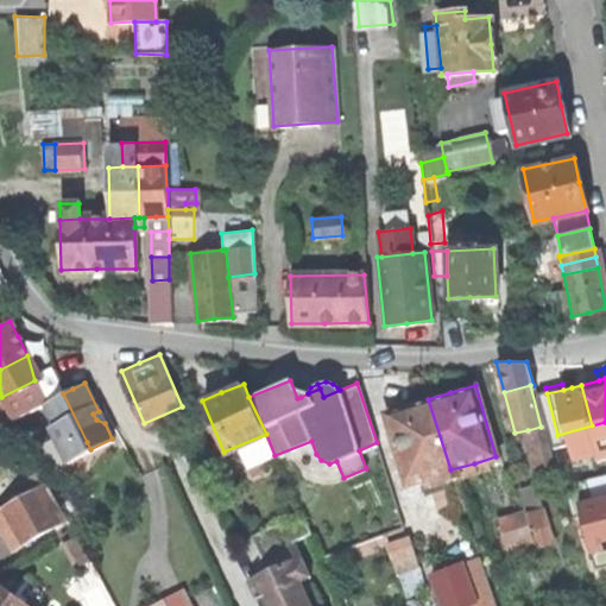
[(63,454),(87,442),(63,393),(44,403),(55,424),(49,427),(63,454)]
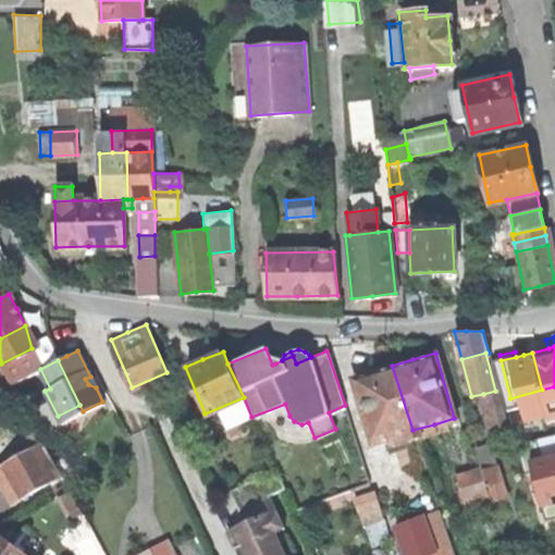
[(392,435),(412,430),(392,366),(370,372),(352,378),(371,441),(392,435)]
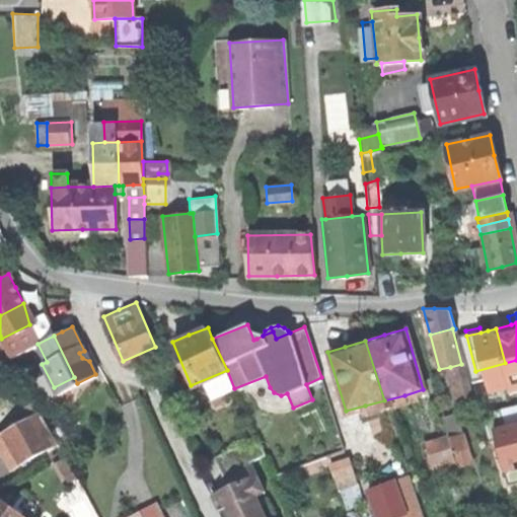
[(450,367),(453,381),(464,378),(461,364),(450,367)]
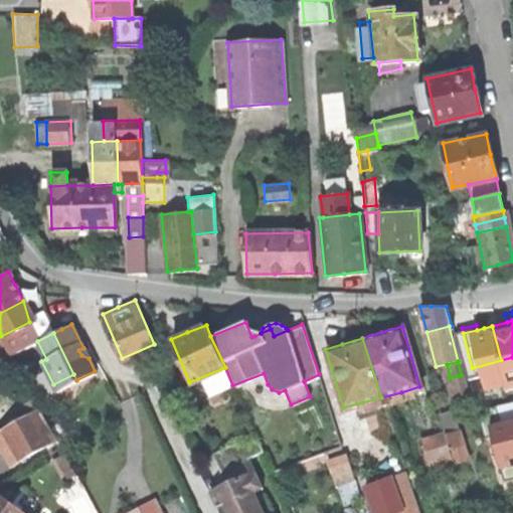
[(53,384),(56,390),(76,380),(73,374),(53,384)]
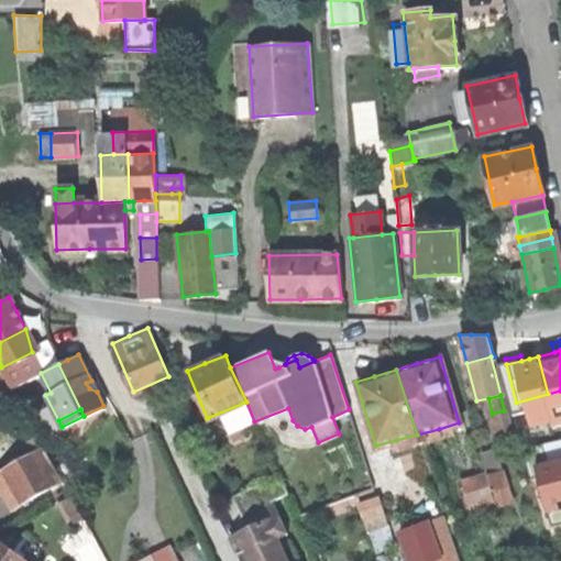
[(497,433),(509,431),(504,410),(492,414),(497,433)]
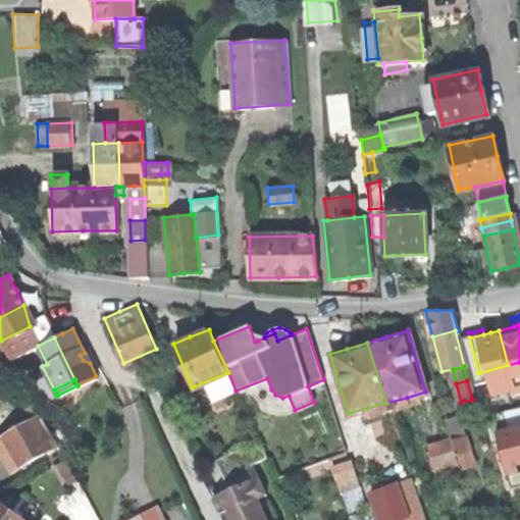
[(24,409),(35,404),(30,396),(19,401),(24,409)]
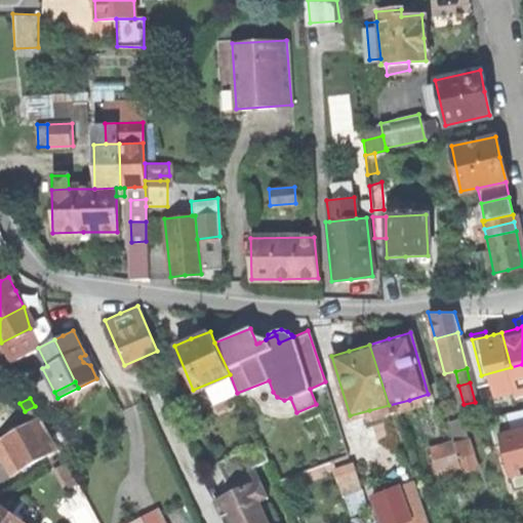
[(411,406),(409,400),(389,405),(391,412),(411,406)]
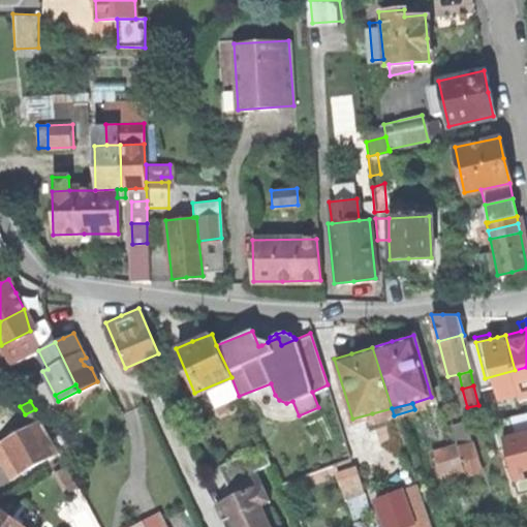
[(372,413),(374,421),(394,415),(392,408),(372,413)]
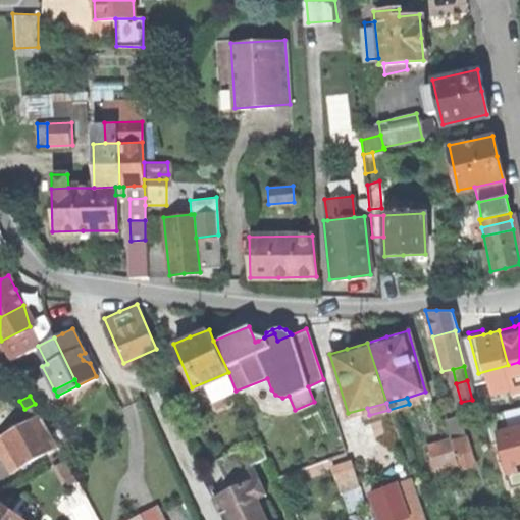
[(35,404),(24,409),(18,412),(26,424),(41,416),(35,404)]
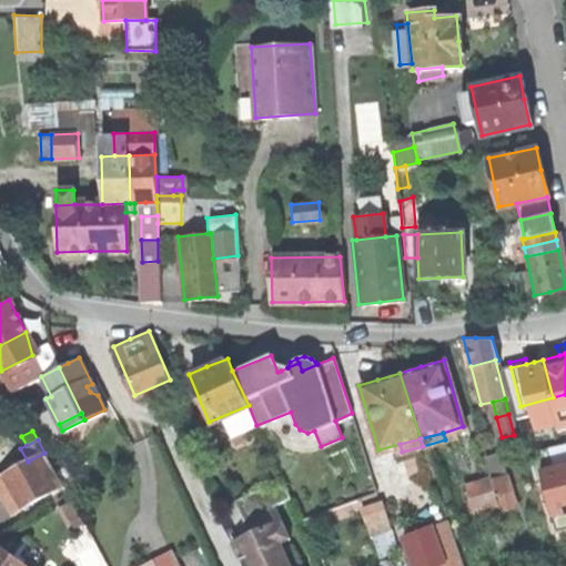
[(483,456),(487,468),(504,464),(501,451),(483,456)]
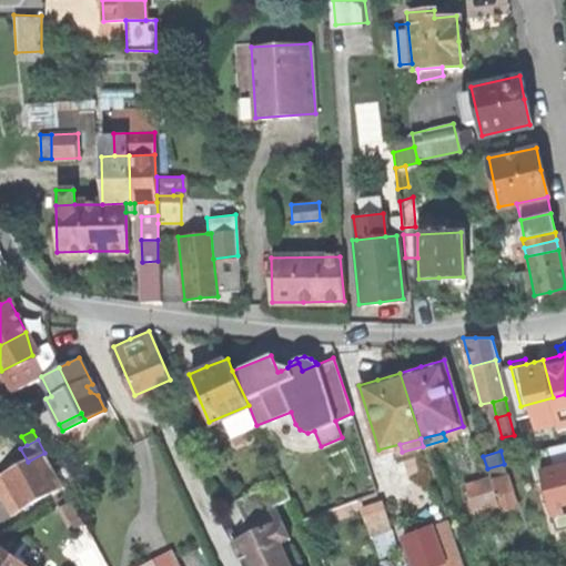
[(1,476),(0,476),(0,486),(13,511),(61,484),(44,453),(28,462),(1,476)]
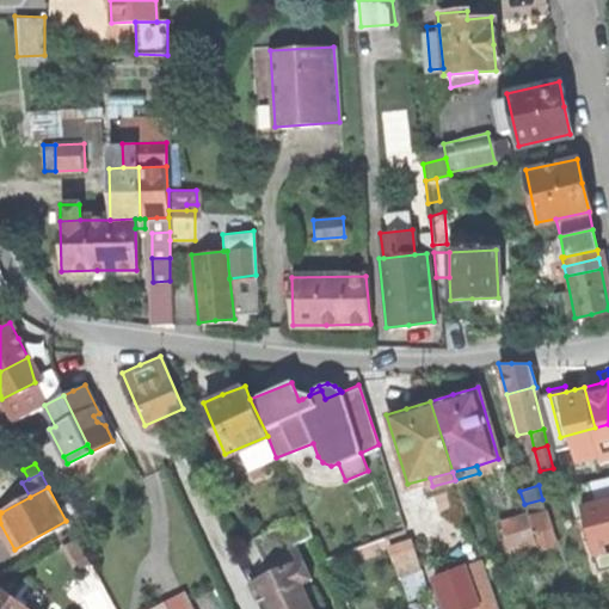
[(545,509),(542,499),(524,504),(527,514),(545,509)]
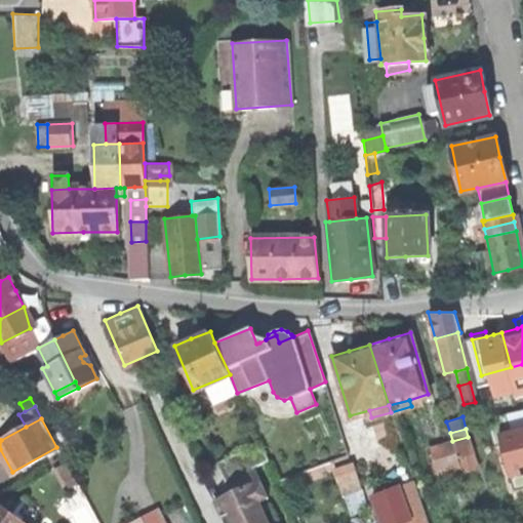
[(457,456),(473,451),(468,437),(452,441),(457,456)]
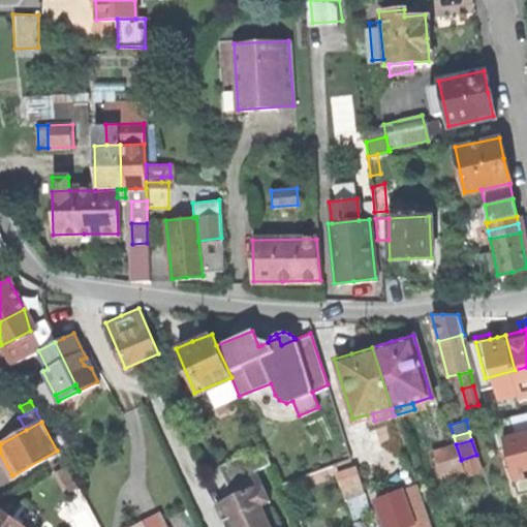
[(218,464),(224,479),(253,467),(269,460),(261,444),(218,464)]
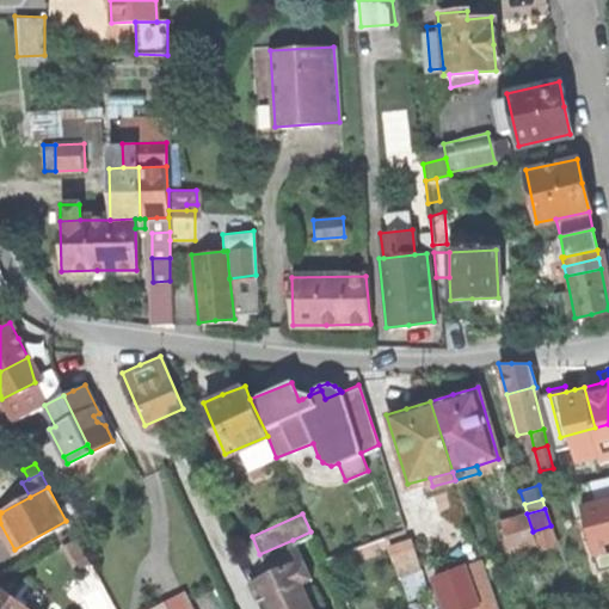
[(533,531),(527,514),(502,521),(510,549),(535,542),(533,531)]
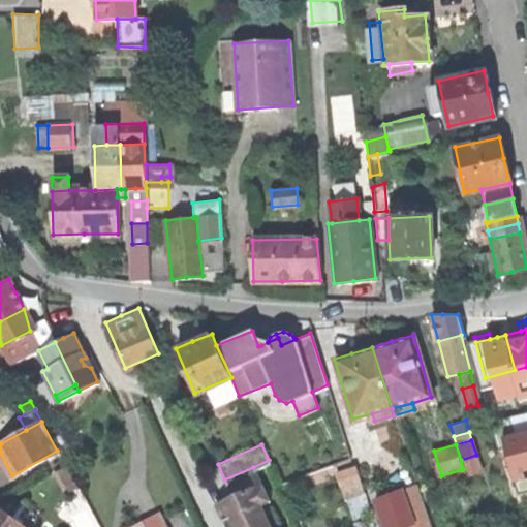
[(56,472),(67,492),(78,486),(66,466),(56,472)]
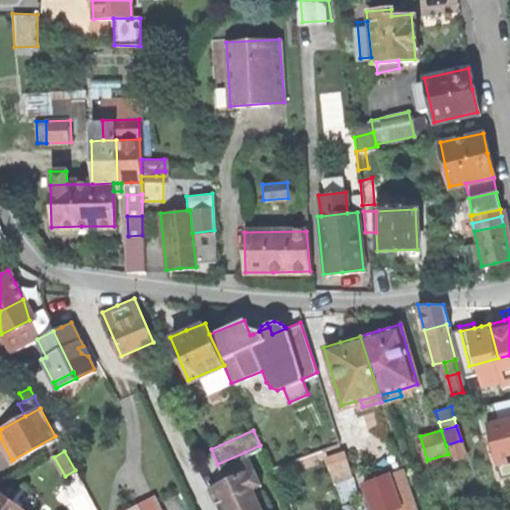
[(245,452),(217,464),(225,480),(237,509),(261,509),(251,486),(259,483),(245,452)]
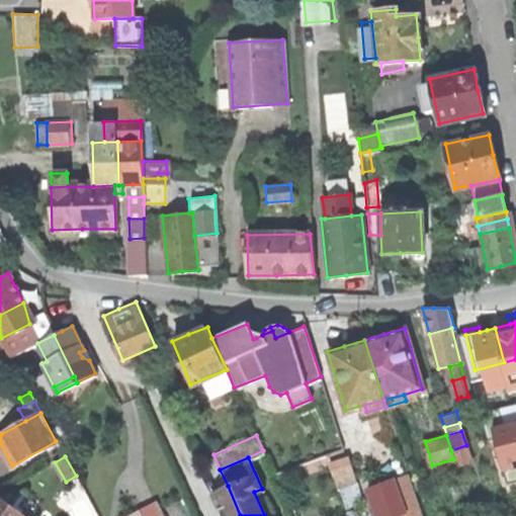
[(342,483),(351,480),(345,457),(326,462),(333,485),(342,483)]
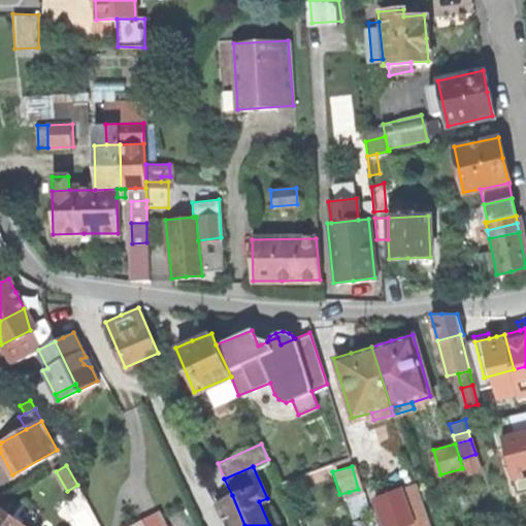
[(429,525),(416,483),(394,490),(404,523),(405,525),(429,525)]
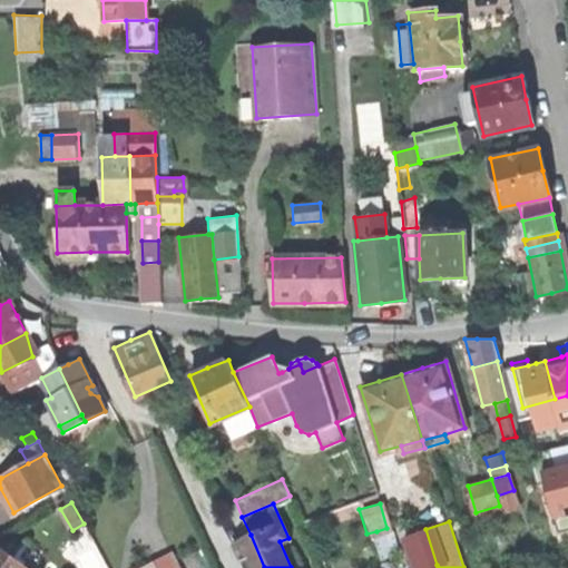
[(394,550),(387,528),(376,531),(383,554),(394,550)]
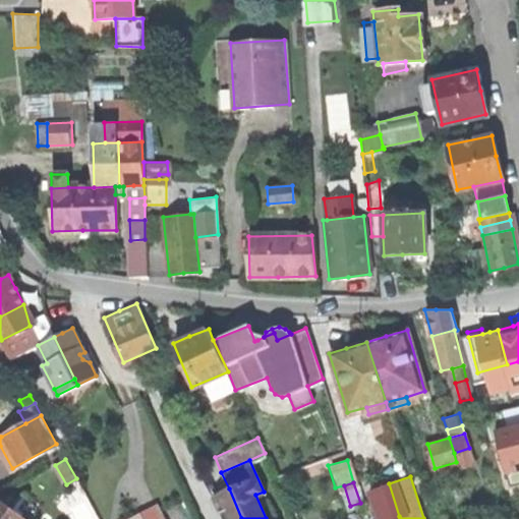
[(388,518),(399,516),(389,483),(371,488),(381,518),(388,518)]
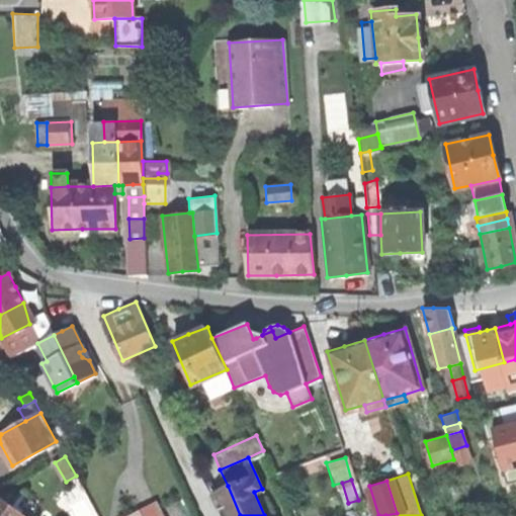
[(240,515),(228,486),(218,490),(229,515),(240,515)]
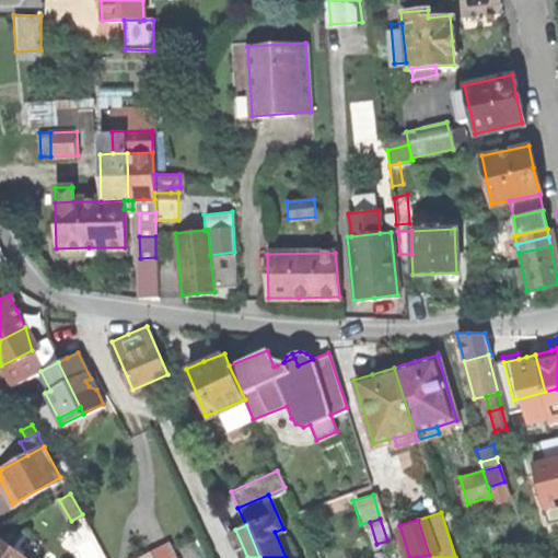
[(247,557),(235,530),(228,534),(239,557),(247,557)]
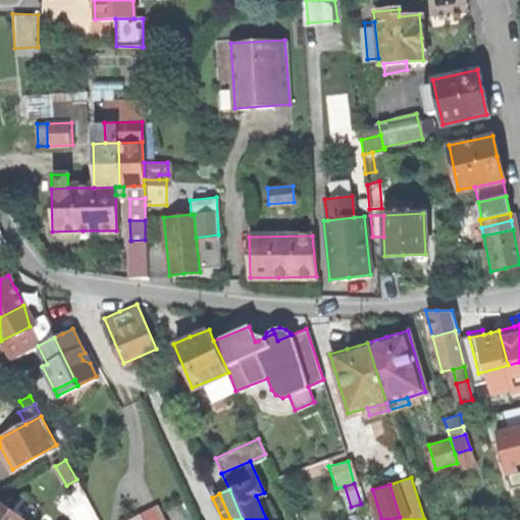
[(23,519),(9,509),(0,502),(0,519),(23,519)]
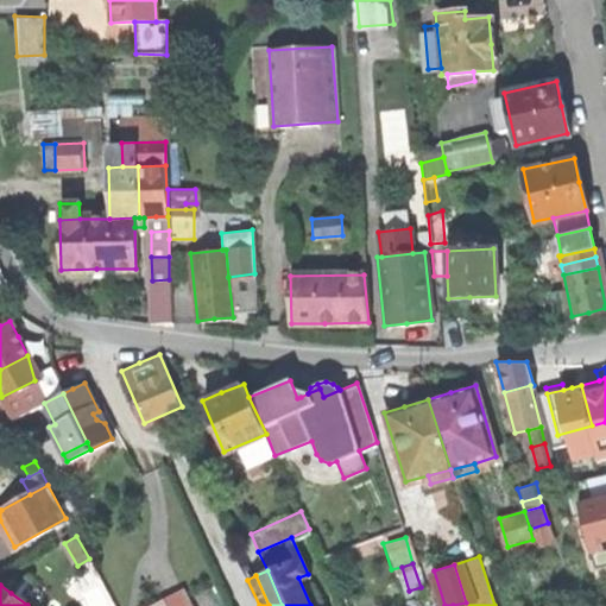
[(11,593),(27,605),(29,605),(35,600),(16,586),(11,593)]
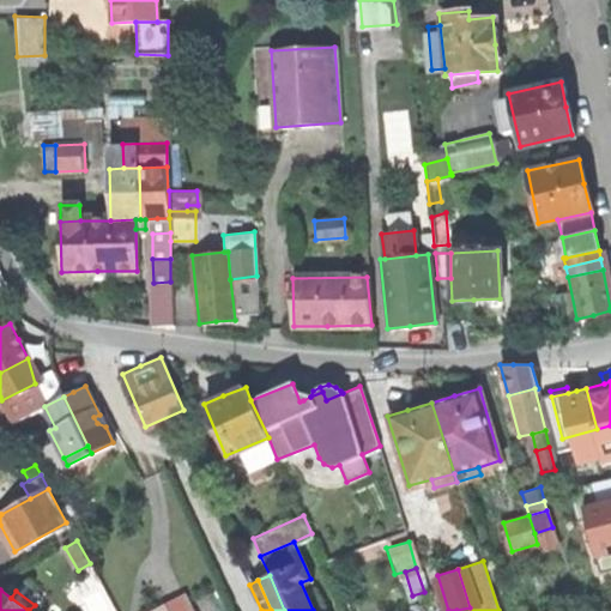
[(168,610),(192,610),(183,592),(164,602),(168,610)]
